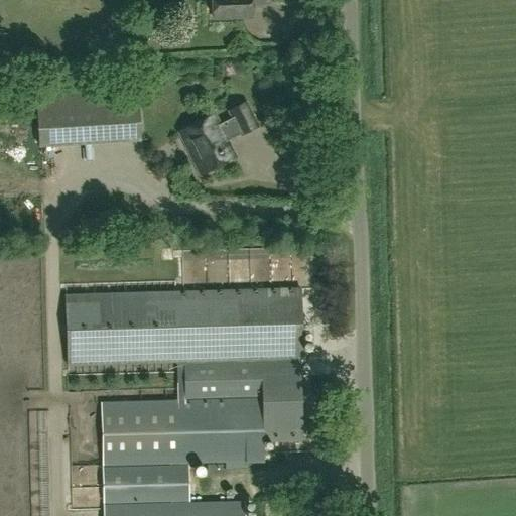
[(212,0),(213,18),(252,17),(251,3),(269,2),(268,0),(212,0)]
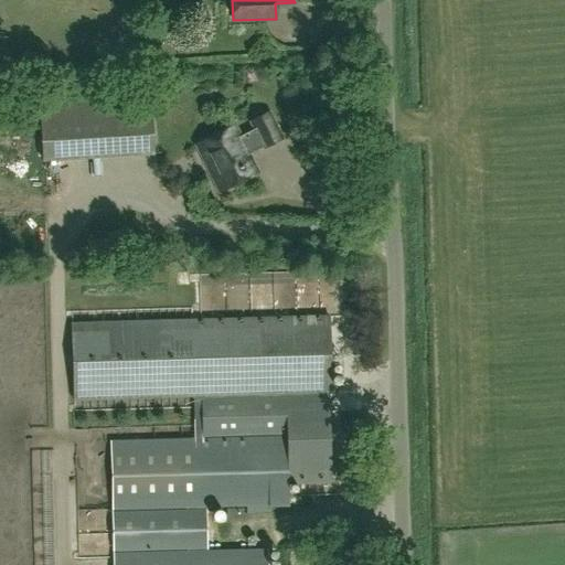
[(39,97),(42,162),(155,156),(150,91),(39,97)]
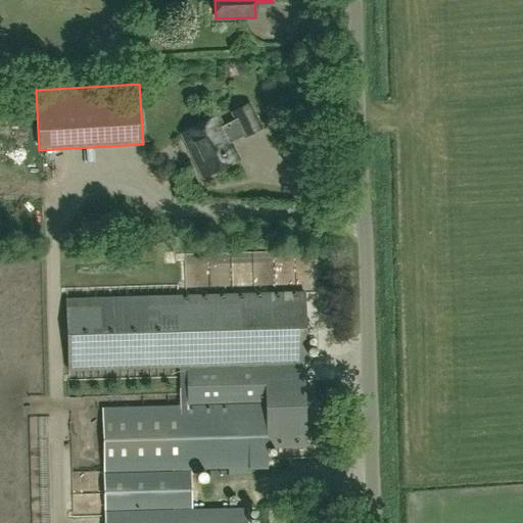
[(218,116),(193,128),(181,134),(202,177),(239,159),(230,142),(243,135),(244,137),(260,129),(248,103),(232,111),(236,120),(222,126),(218,116)]
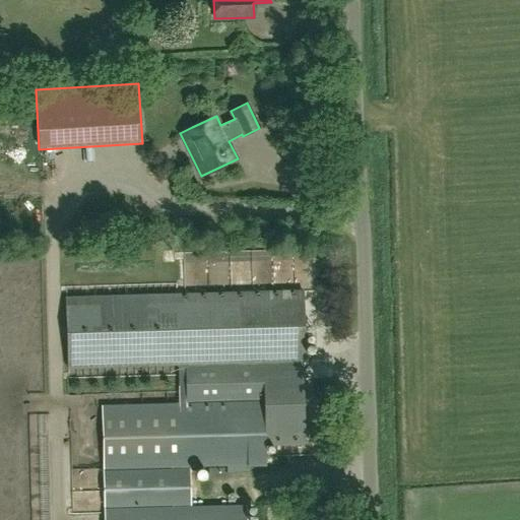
[(179,383),(187,383),(187,367),(186,364),(306,360),(304,290),(66,298),(68,367),(178,364),(179,383)]
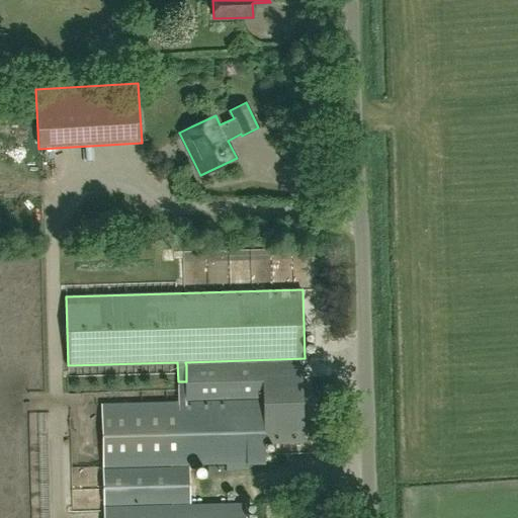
[(305,442),(303,379),(301,361),(186,365),(186,381),(187,402),(262,400),(264,443),(305,442)]
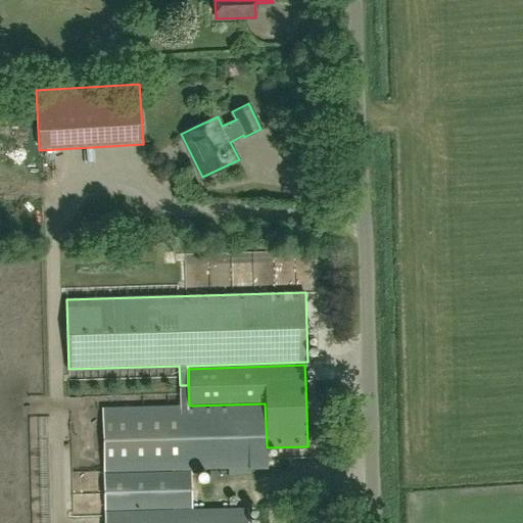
[(188,385),(180,385),(181,406),(102,409),(105,522),(247,522),(247,508),(191,510),(190,469),(267,467),(267,447),(265,403),(189,406),(188,385)]
